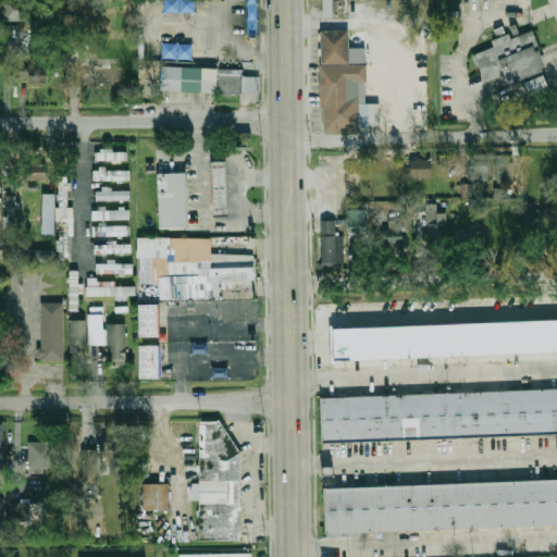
[(36,0),(4,0),(4,21),(36,21),(36,0)]
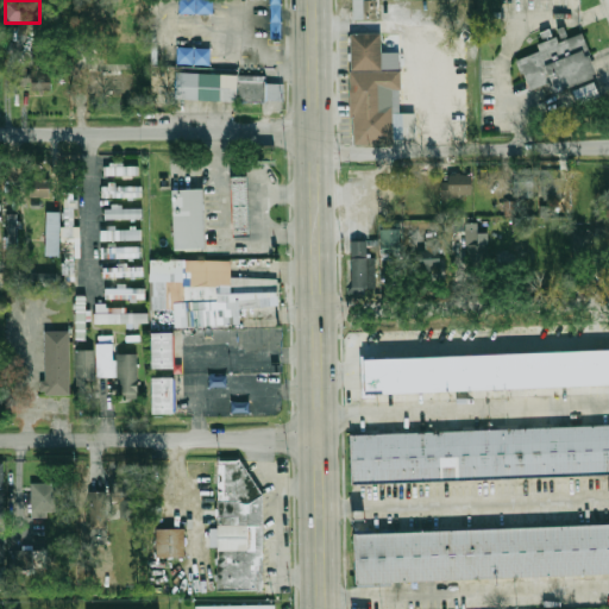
[(351,0),(374,0),(375,18),(351,19),(351,0)]
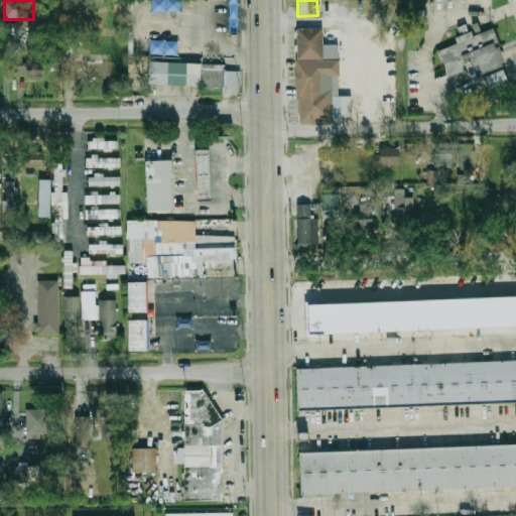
[(507,66),(495,26),(457,38),(459,43),(439,49),(448,77),(468,70),(470,78),(507,66)]
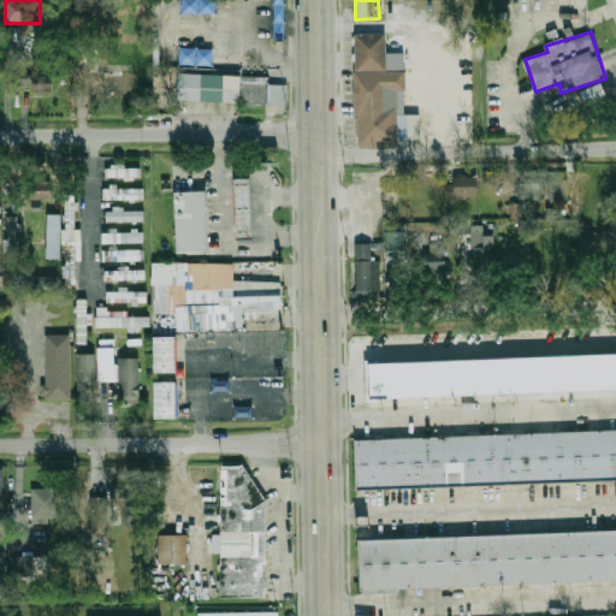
[(354,33),(385,33),(384,69),(353,69),(354,33)]
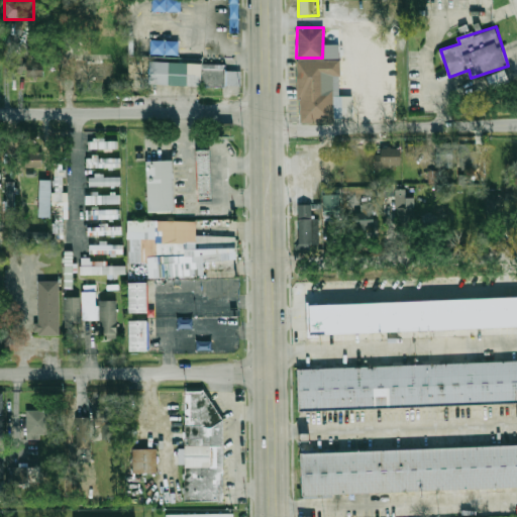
[(28,76),(50,76),(50,56),(20,56),(20,70),(28,70),(28,76)]
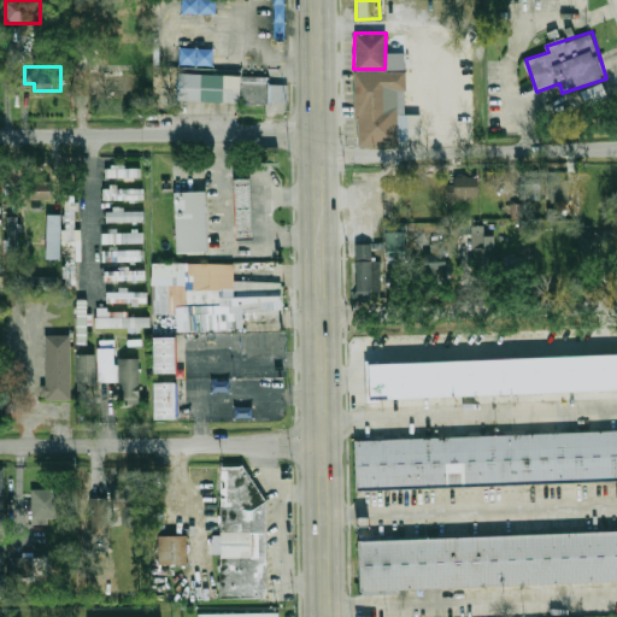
[(121,66),(92,66),(92,94),(136,94),(136,74),(121,74),(121,66)]
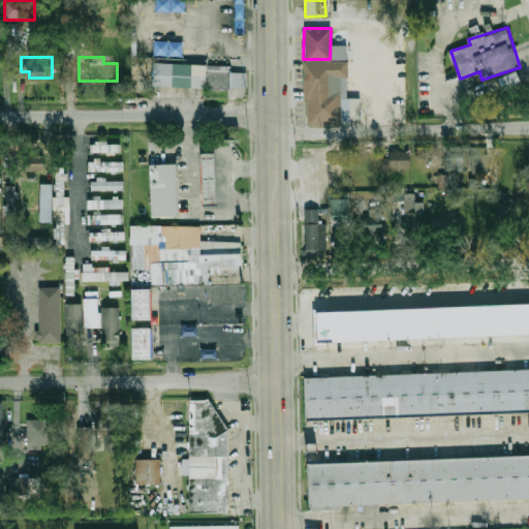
[(246,71),(245,87),(151,85),(152,62),(230,64),(229,71),(246,71)]
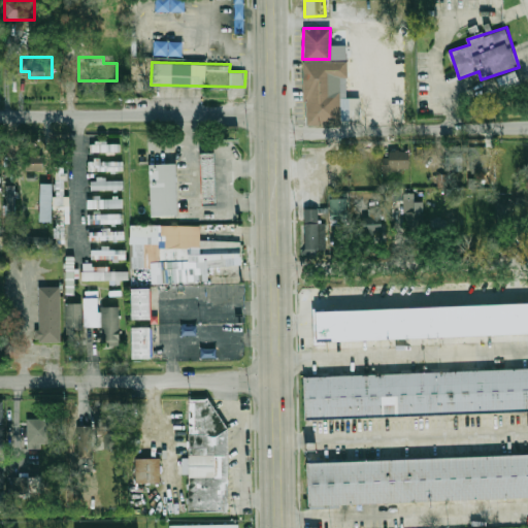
[(302,62),(340,62),(339,124),(305,124),(305,99),(302,99),(302,62)]
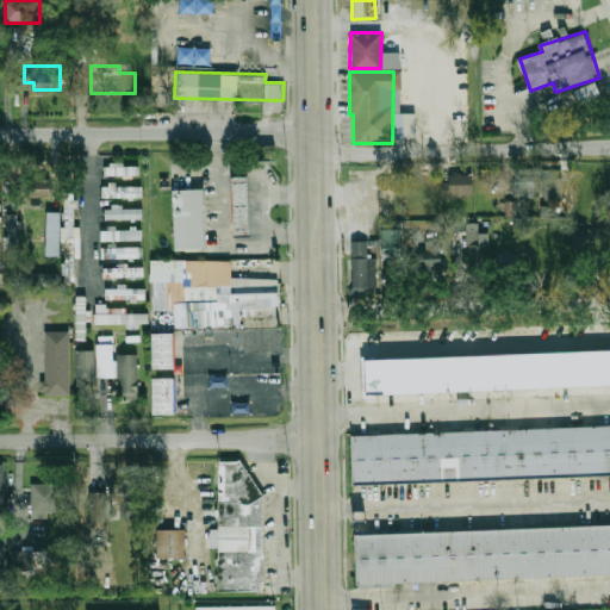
[(577,91),(582,104),(604,95),(599,82),(577,91)]
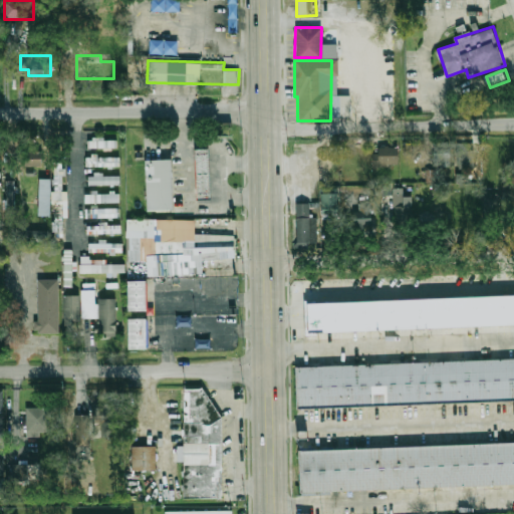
[(88,148),(118,148),(118,139),(88,139),(88,148)]
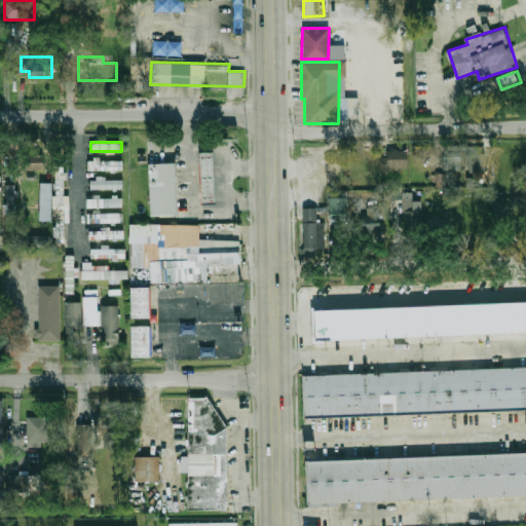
[(445,147),(445,171),(462,171),(462,147),(445,147)]
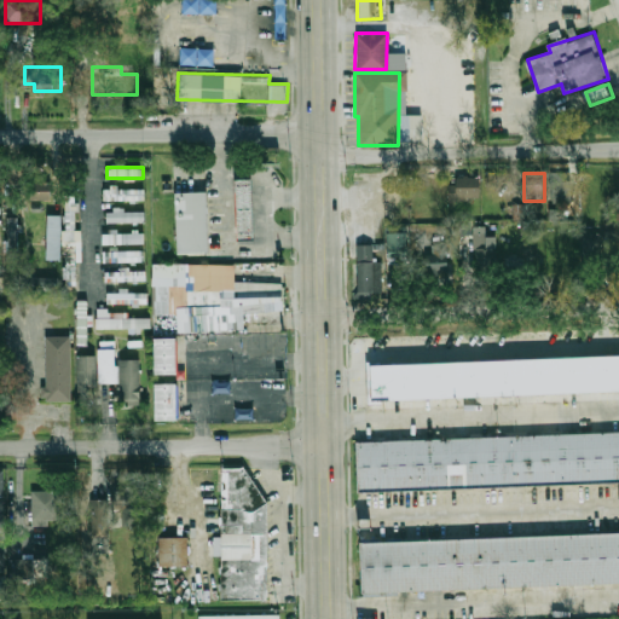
[(481,198),(481,177),(452,177),(452,198),(481,198)]
